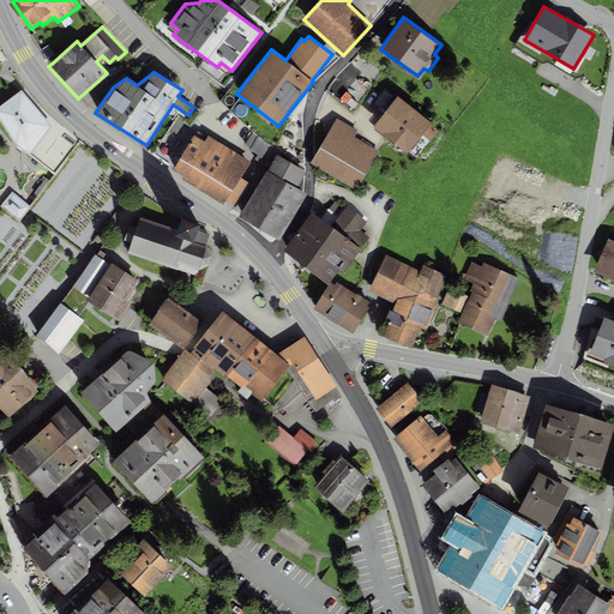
[(440,128),(385,86),(372,104),(384,113),(373,127),(407,154),(409,151),(417,158),(440,128)]
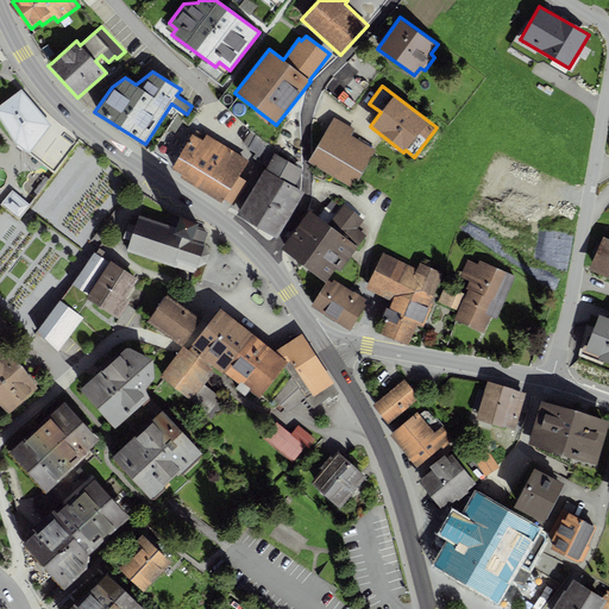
[(22,89),(0,106),(0,117),(16,144),(30,152),(50,125),(22,89)]
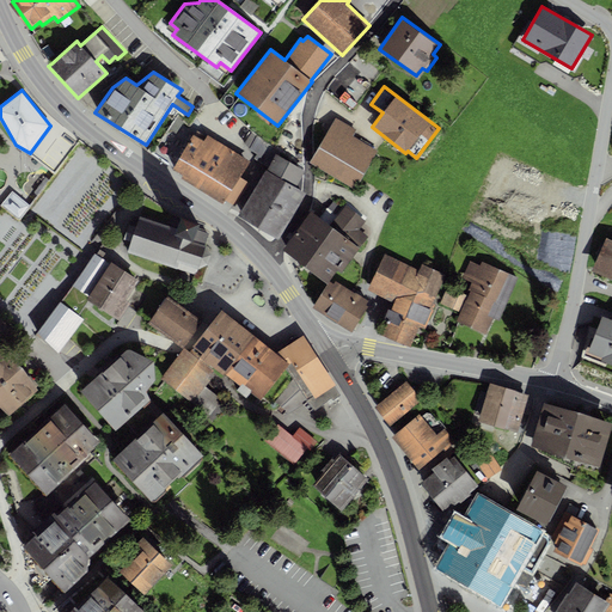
[(355,130),(336,118),(308,163),(354,190),(378,152),(352,136),(355,130)]
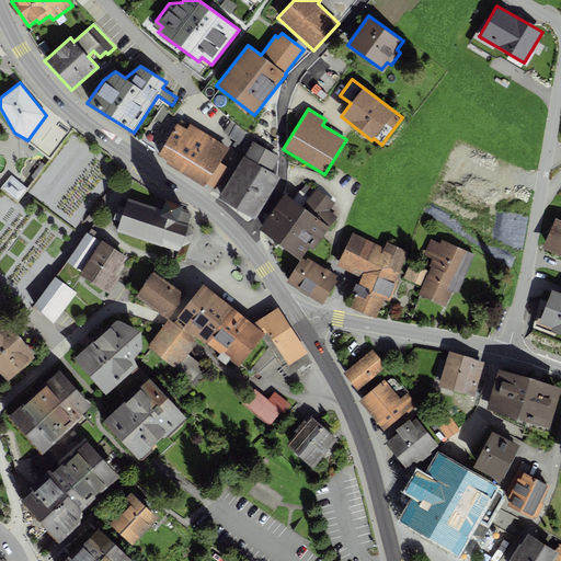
[(229,148),(190,124),(187,128),(176,122),(157,155),(167,161),(165,163),(204,186),(206,184),(214,189),(227,167),(220,162),(229,148)]
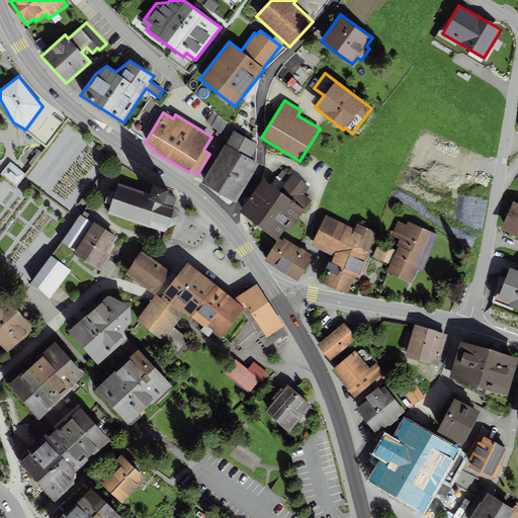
[(238,127),(218,115),(211,126),(218,131),(216,134),(228,142),(203,182),(235,201),(257,164),(250,159),(259,145),(237,131),(238,127)]
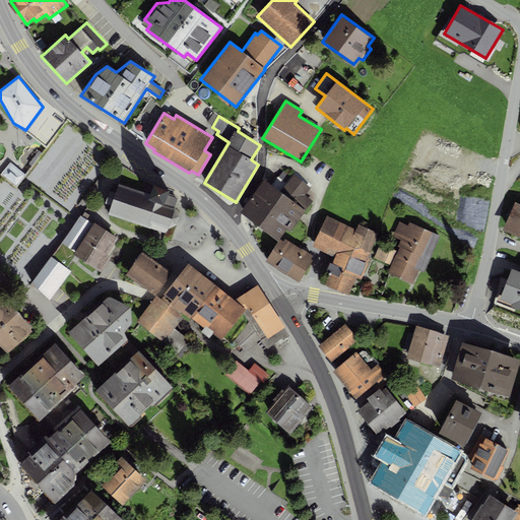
[(10,163),(1,175),(16,187),(26,176),(10,163)]
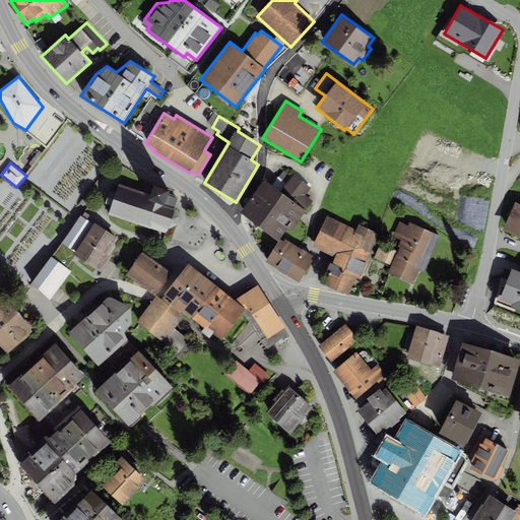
[(284,170),(278,178),(286,184),(293,176),(284,170)]
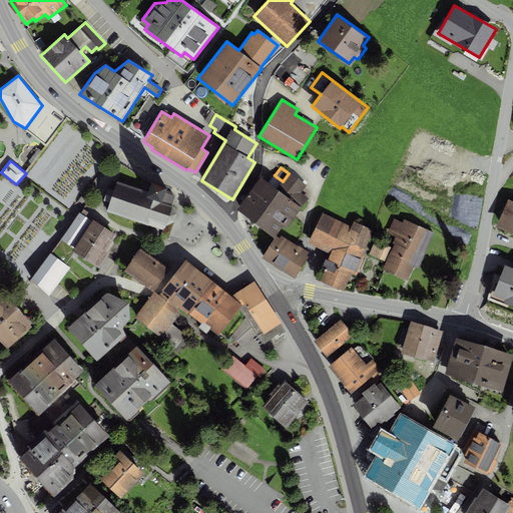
[(268,183),(260,177),(238,208),(275,236),(283,225),(287,228),(310,198),(302,192),(307,185),(290,172),(289,173),(283,181),(275,175),(274,174),(268,183)]
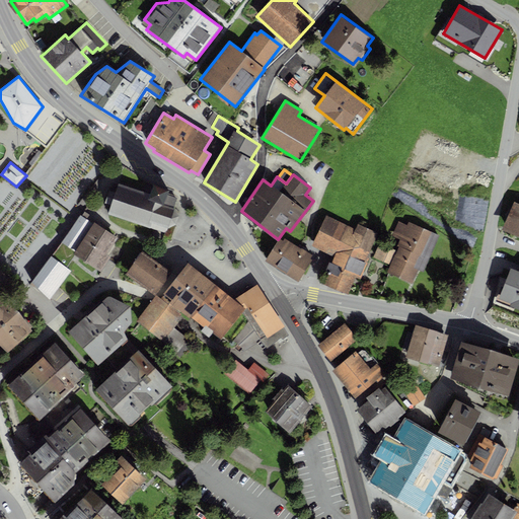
[(109,213),(165,233),(167,227),(175,225),(177,220),(178,216),(174,208),(173,208),(176,198),(166,195),(168,190),(153,183),(149,195),(119,184),(116,193),(109,190),(104,203),(112,205),(109,213)]
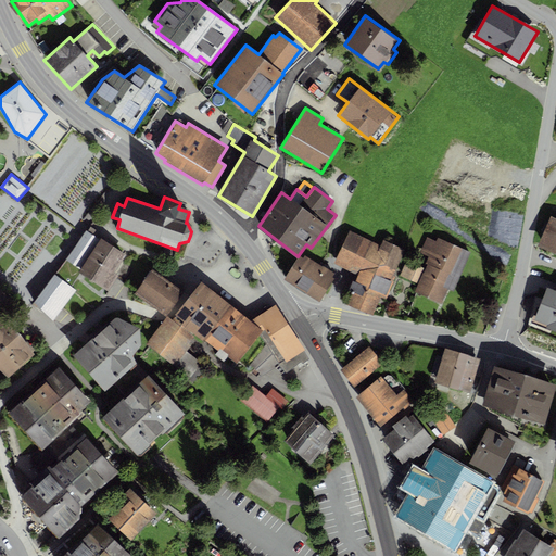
[(555,218),(551,216),(536,245),(555,254),(555,218)]
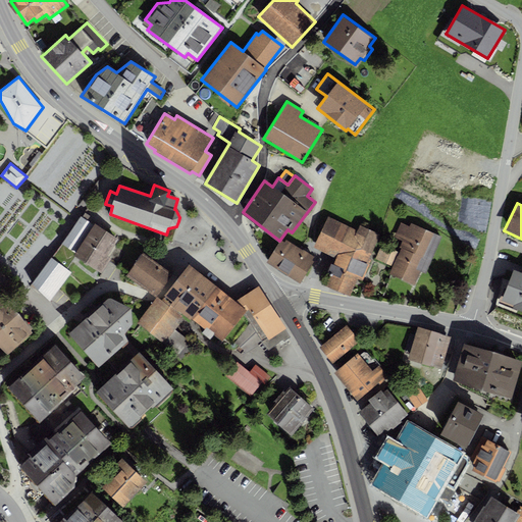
[(94,224),(94,225),(81,216),(60,243),(62,244),(75,253),(73,256),(75,257),(101,273),(110,258),(107,257),(117,239),(94,224)]
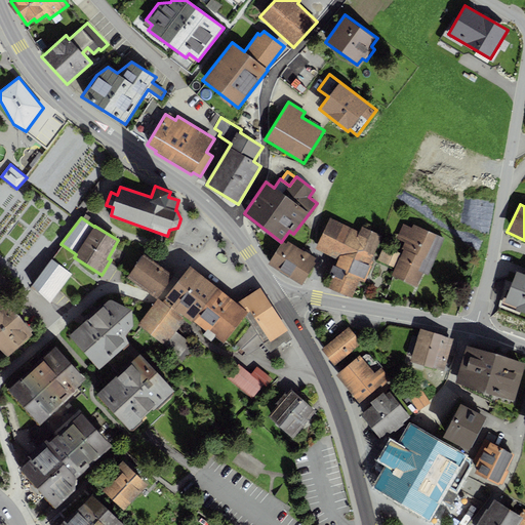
[(360,232),(331,220),(318,248),(338,259),(326,288),(352,297),(359,281),(364,282),(382,236),(362,227),(360,232)]
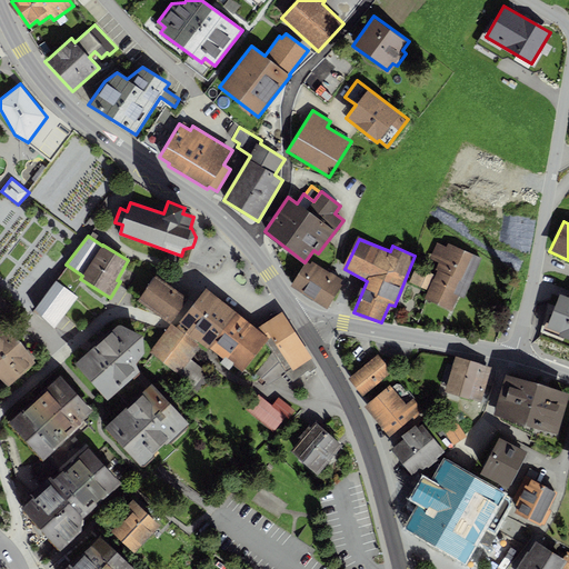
[(446,247),(437,242),(430,258),(438,262),(436,270),(437,270),(425,299),(451,310),(458,296),(463,298),(481,258),(448,243),(446,247)]
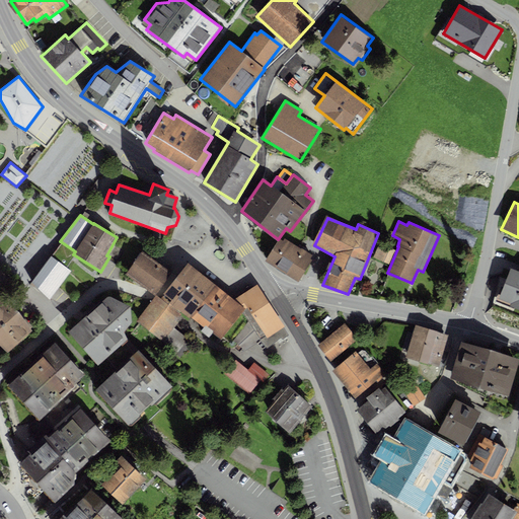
[(283,240),(280,238),(266,262),(298,282),(312,260),(310,258),(312,255),(284,237),(283,240)]
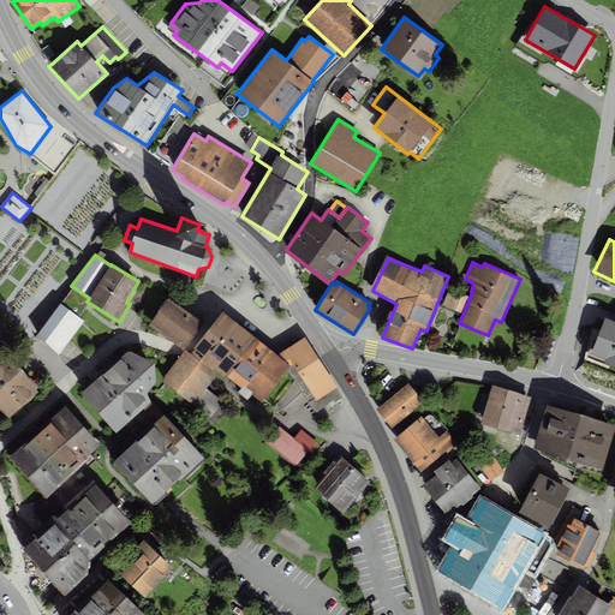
[(89,298),(73,287),(61,304),(78,317),(89,303),(87,302),(89,298)]
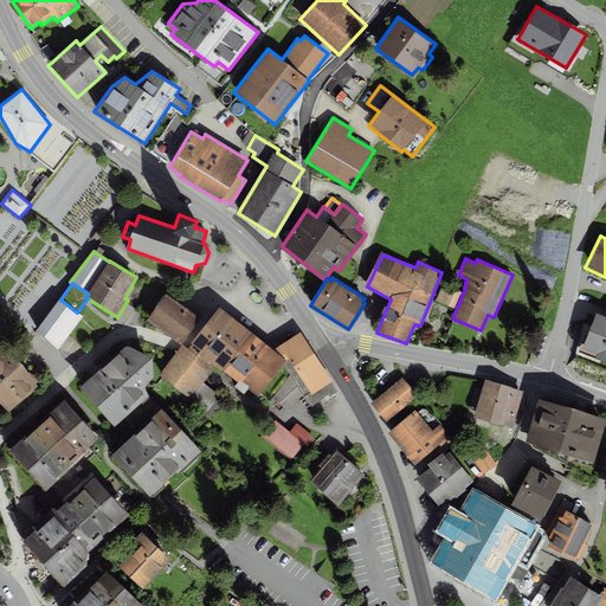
[(461,291),(443,284),(436,301),(453,308),(461,291)]
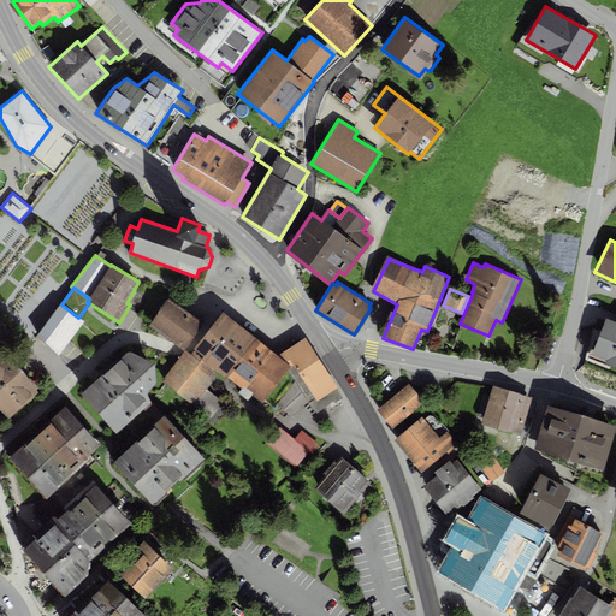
[(169,297),(148,325),(184,350),(203,323),(169,297)]
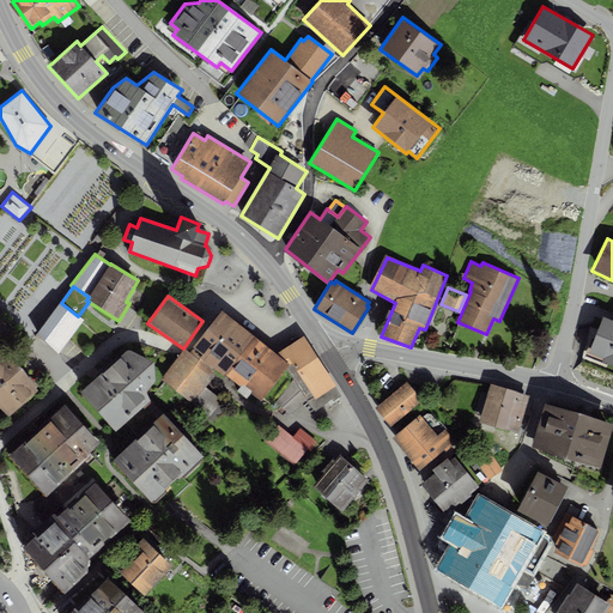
[(60,302),(37,333),(59,353),(84,320),(78,316),(61,303),(60,302)]
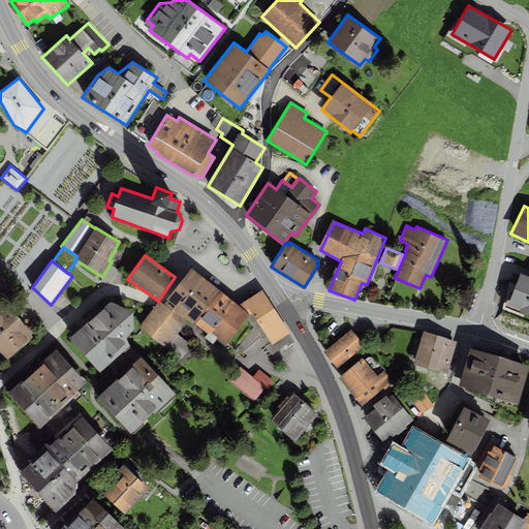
[(191,268),(166,299),(175,306),(173,308),(193,324),(194,323),(219,291),(191,268)]
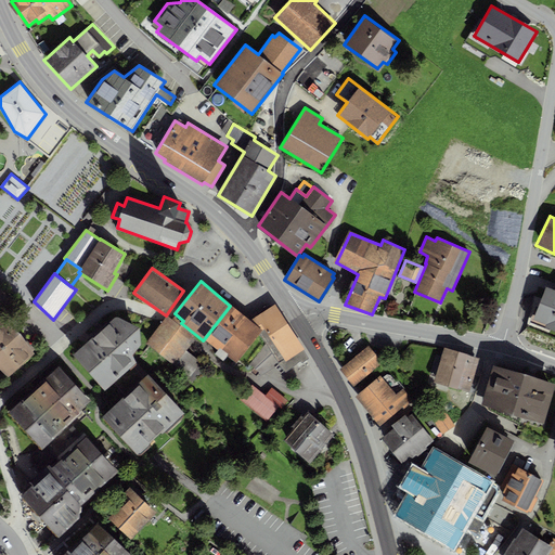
[(554,289),(545,286),(532,319),(546,324),(545,328),(554,332),(554,289)]
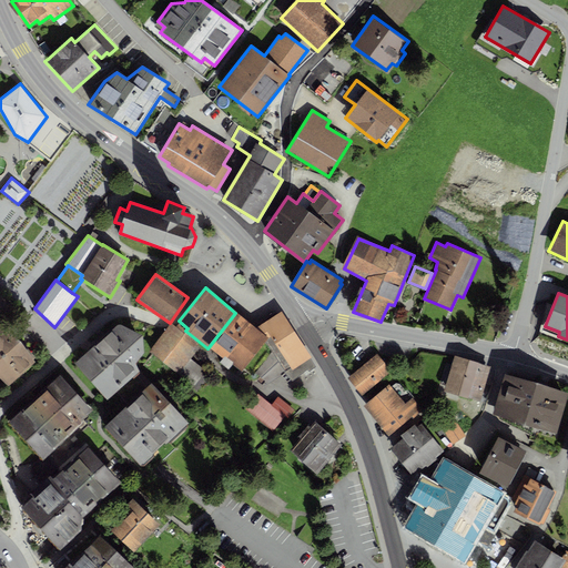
[(312,357),(281,311),(255,327),(267,337),(265,342),(272,352),(255,373),(269,384),(285,374),(292,381),(307,369),(308,372),(315,366),(310,358),(312,357)]
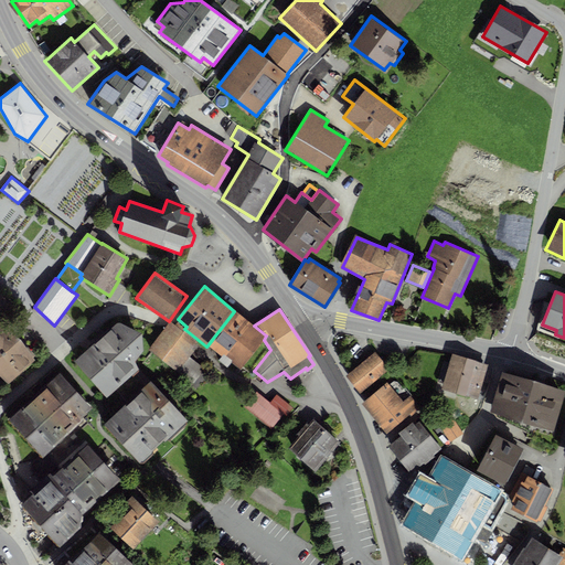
[(234,311),(208,345),(222,355),(219,360),(226,368),(231,362),(240,369),(264,340),(266,336),(254,326),(234,311)]
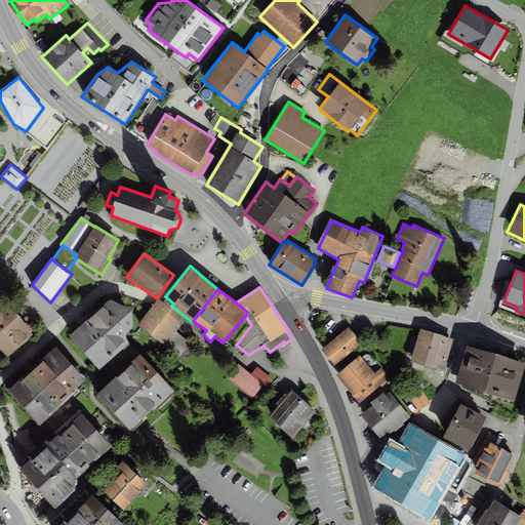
[(3,298),(0,300),(0,349),(7,358),(34,334),(3,298)]
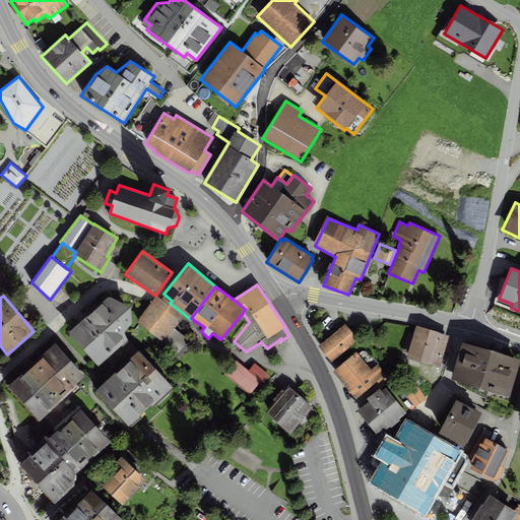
[(156,296),(136,322),(163,342),(165,340),(175,328),(180,322),(178,320),(182,315),(156,296)]
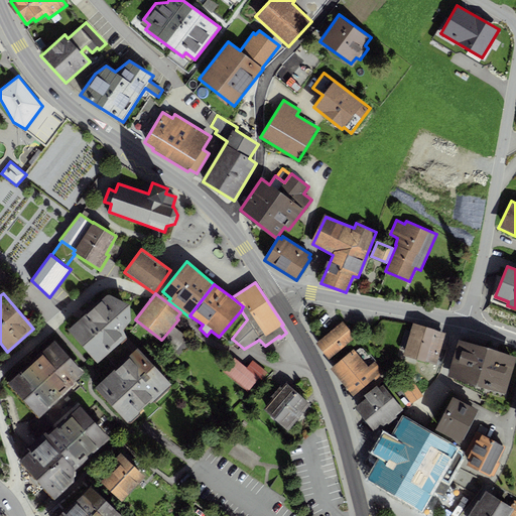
[(86,313),(67,329),(97,363),(106,355),(124,341),(127,338),(120,330),(131,319),(128,303),(108,294),(86,313)]
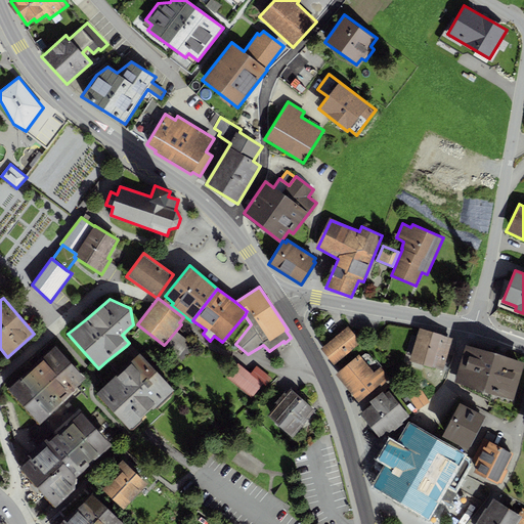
[(347,326),(322,348),(335,363),(361,343),(347,326)]
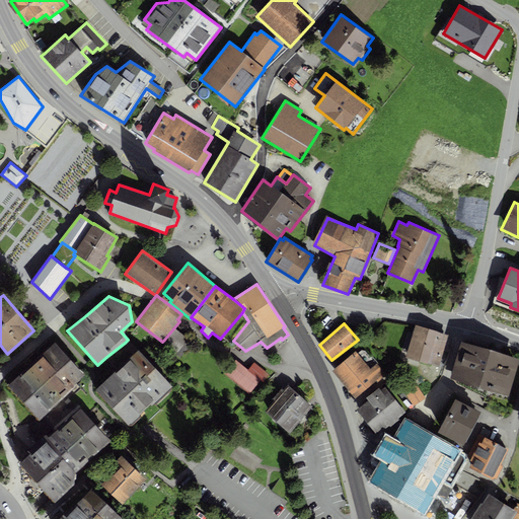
[(448,335),(415,324),(405,358),(438,367),(448,335)]
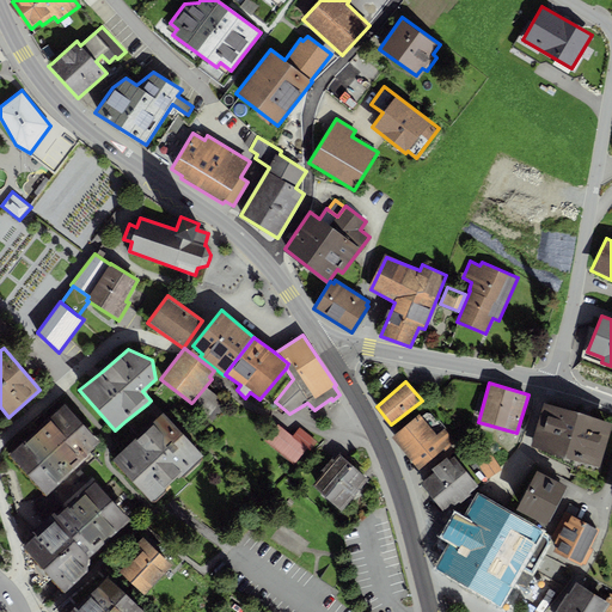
[(216,395),(206,386),(194,401),(206,410),(216,395)]
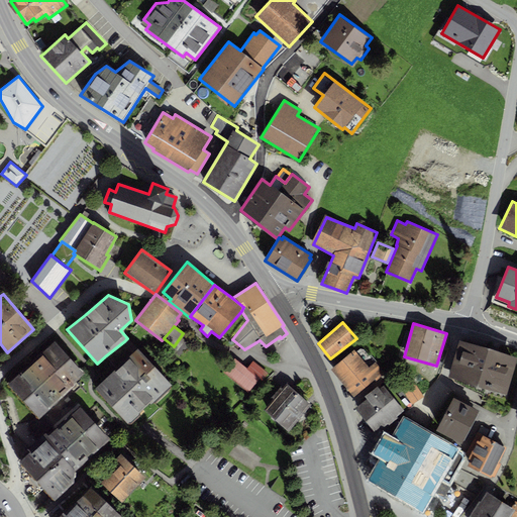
[(37,416),(38,418),(62,397),(77,384),(75,382),(85,374),(55,340),(7,383),(37,416)]
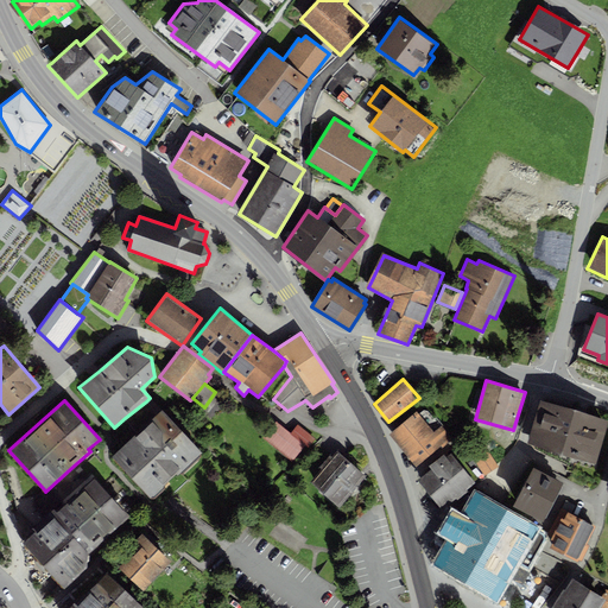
[(607,419),(540,400),(526,443),(596,464),(607,419)]
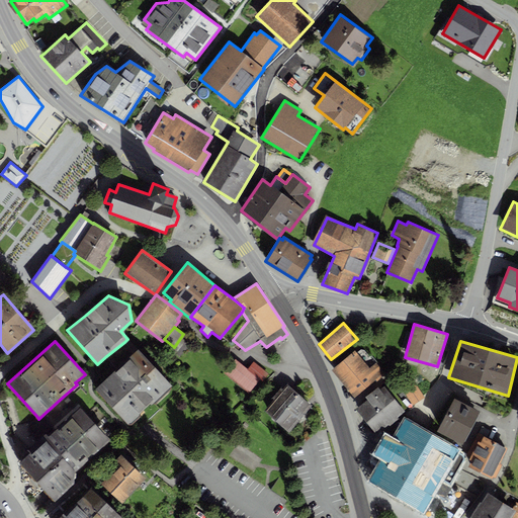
[(116,368),(134,352),(124,342),(106,356),(116,368)]
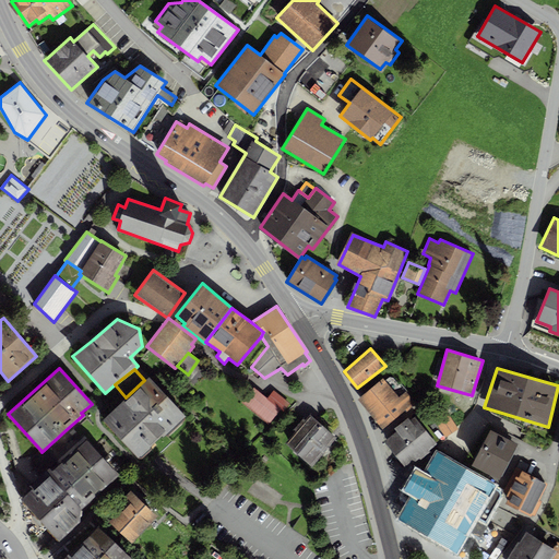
[(126,397),(103,418),(138,458),(162,436),(163,438),(187,416),(150,376),(144,380),(126,397)]
